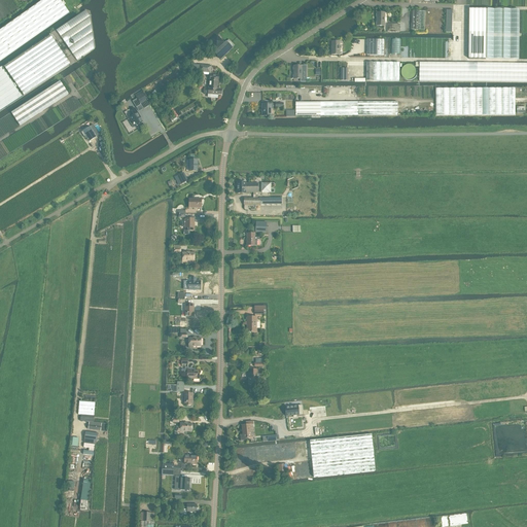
[(59,0),(42,0),(0,30),(0,61),(69,12),(59,0)]
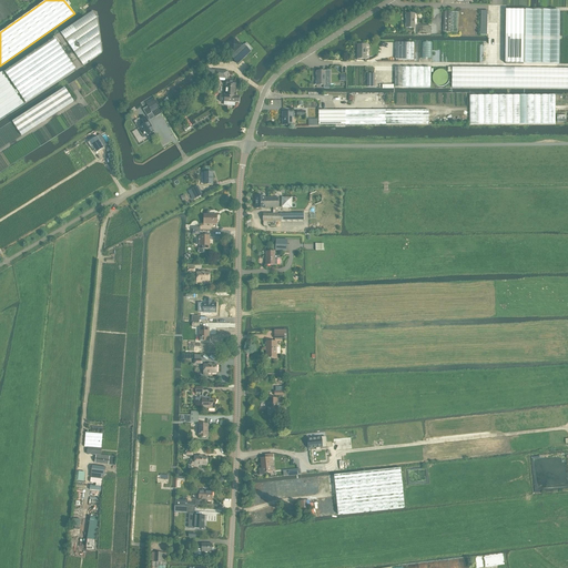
[(506,10),(506,63),(524,64),(559,64),(560,11),(525,10),(506,10)]
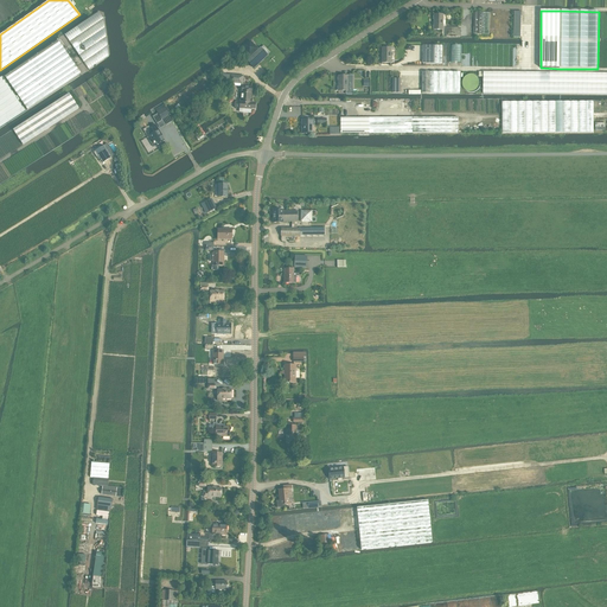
[(89,70),(107,58),(109,57),(103,19),(98,12),(64,34),(89,70)]
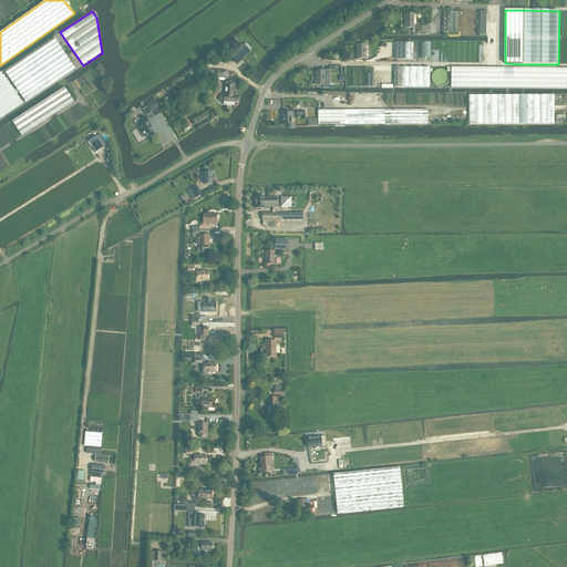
[(450,32),(457,32),(457,12),(451,12),(443,12),(443,32),(450,32)]
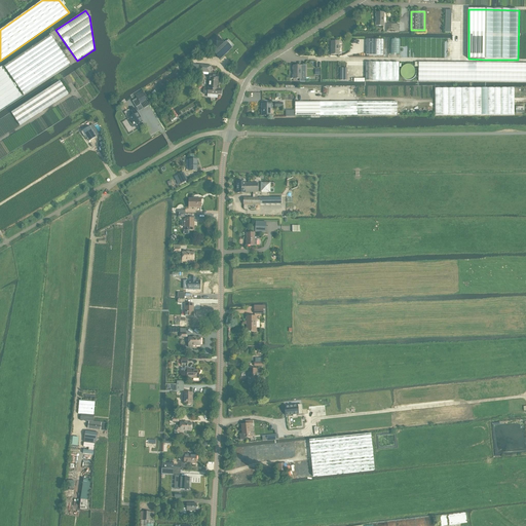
[(386,32),(399,33),(399,25),(387,24),(386,32)]
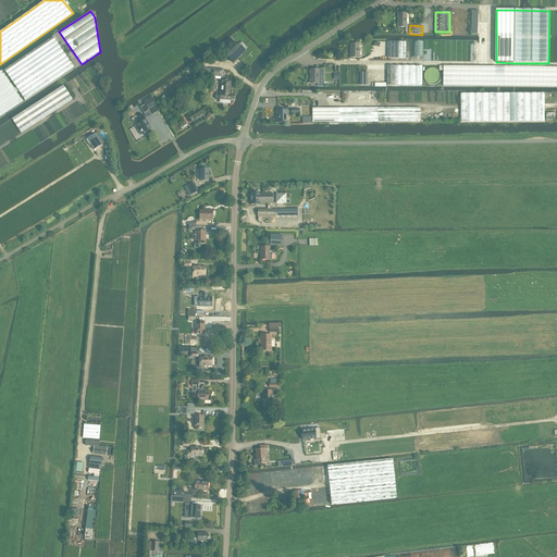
[(74,67),(53,37),(8,67),(4,71),(25,101),(74,67)]
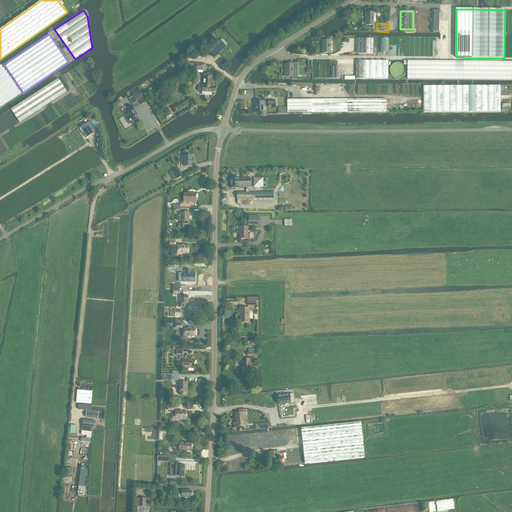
[(217,41),(211,35),(204,41),(210,47),(217,41)]
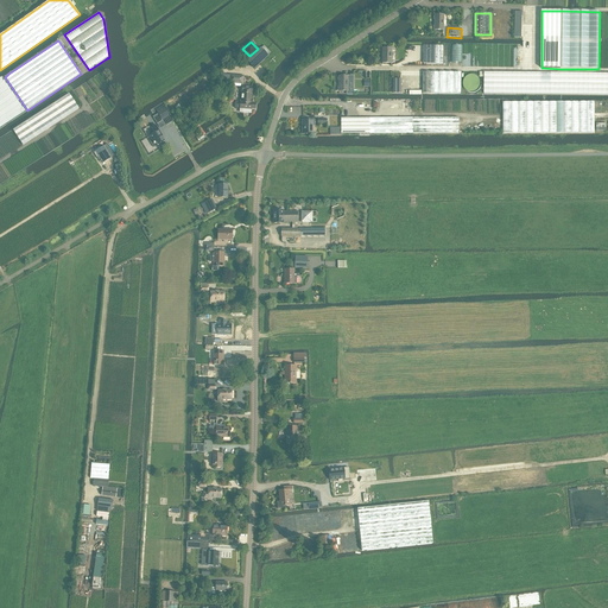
[(260,49),(247,61),(254,69),(268,56),(267,56),(271,54),(264,45),(261,49),(260,49)]
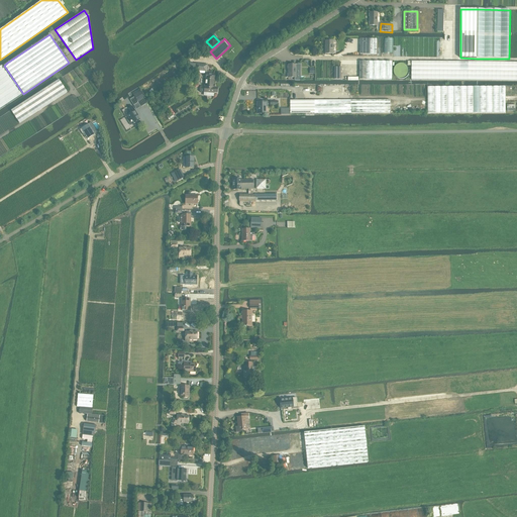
[(359,55),(376,55),(377,39),(359,38),(359,55)]
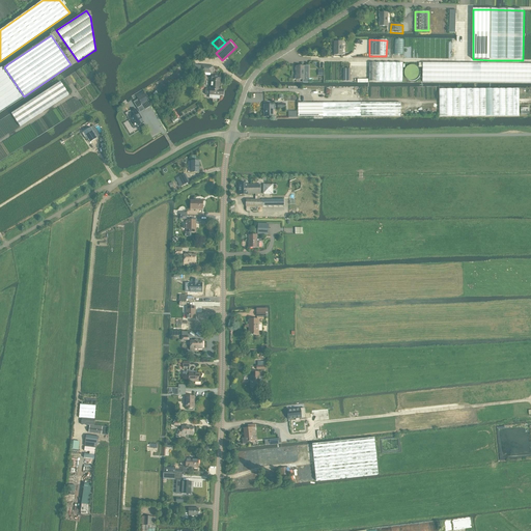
[(369,63),(369,82),(375,82),(402,82),(402,63),(369,63)]
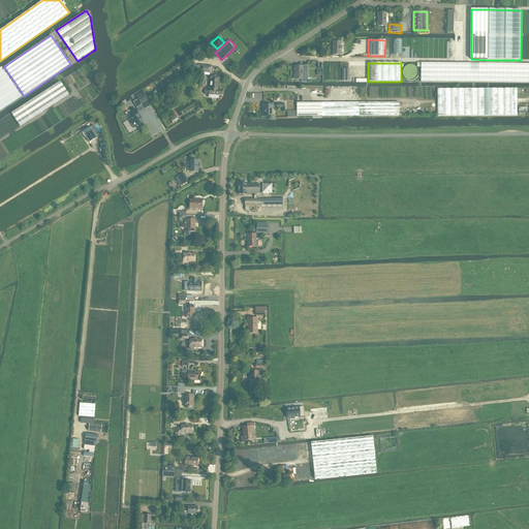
[(422,82),(528,83),(528,63),(422,63),(422,82)]
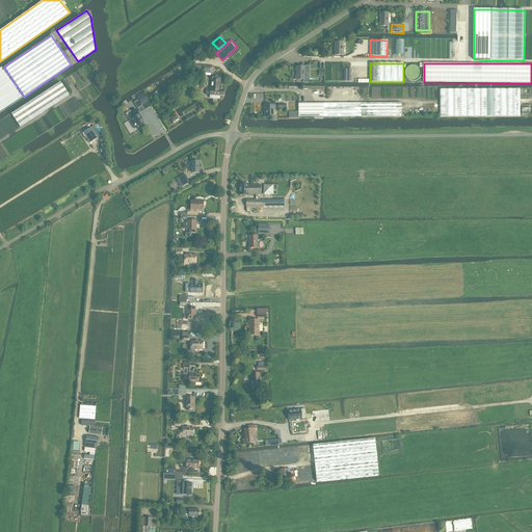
[(201,65),(201,73),(212,75),(213,67),(201,65)]
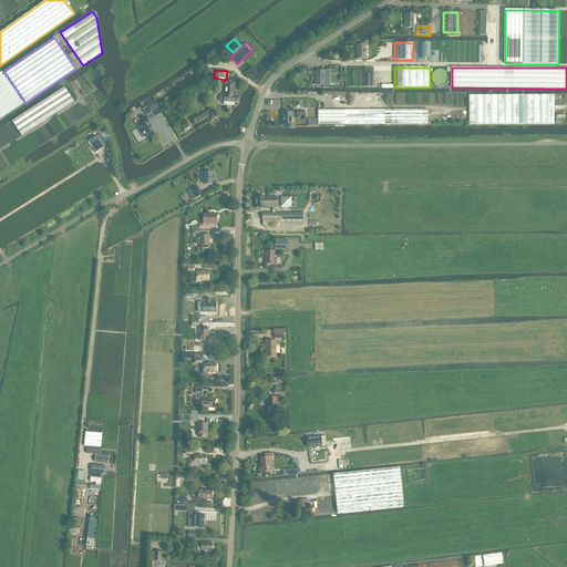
[(235,88),(236,82),(226,81),(225,95),(224,95),(220,95),(219,96),(219,101),(220,102),(224,102),(227,102),(227,105),(235,106),(235,103),(235,102),(238,102),(239,96),(235,96),(234,96),(235,93),(235,88)]
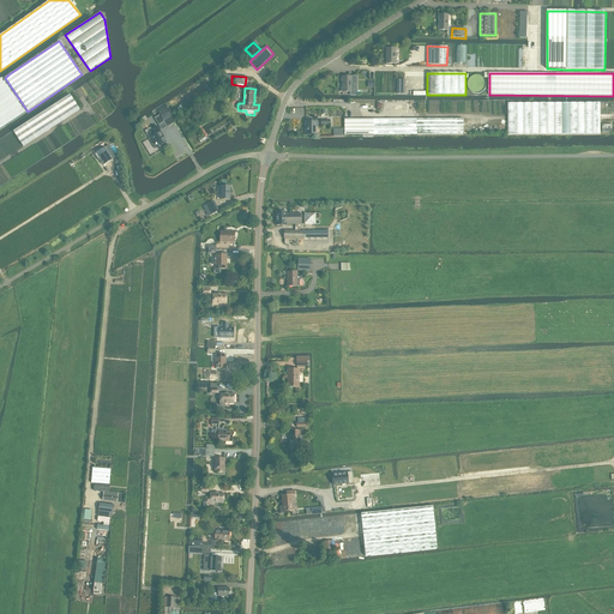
[(23,146),(79,110),(70,95),(13,132),(23,146)]
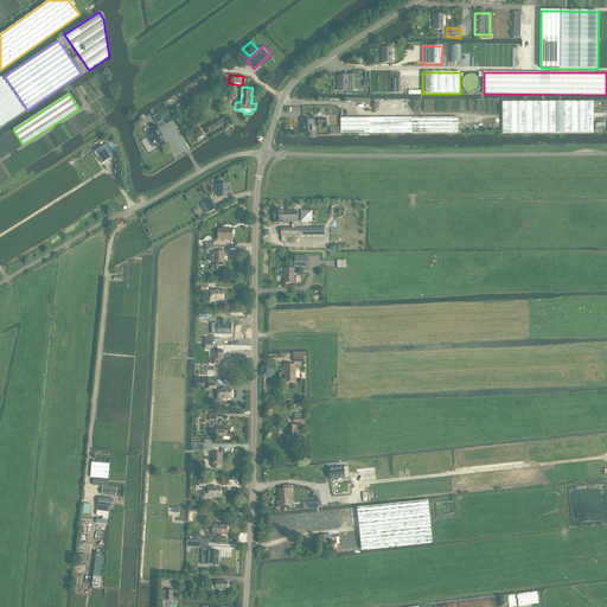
[(155,110),(161,120),(170,115),(165,106),(155,110)]
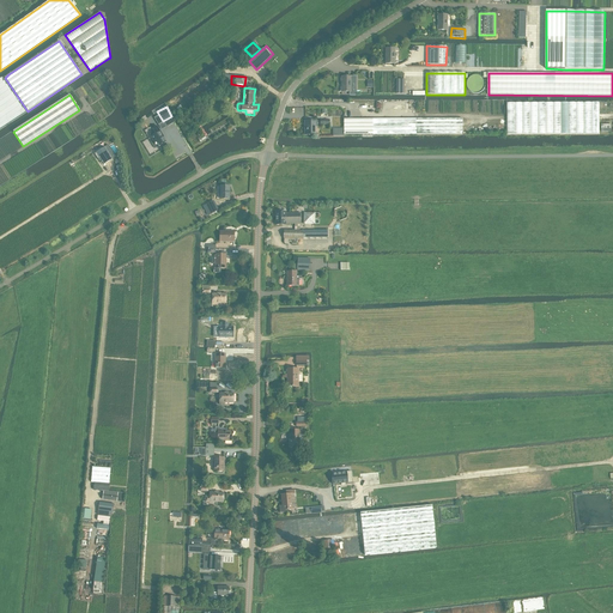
[(462,119),(344,120),(344,129),(344,135),(462,134),(462,119)]
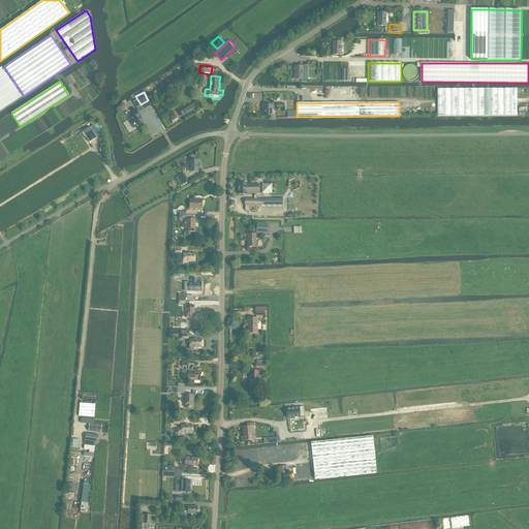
[(263,117),(272,117),(272,110),(273,110),(273,105),(263,105),(263,117)]
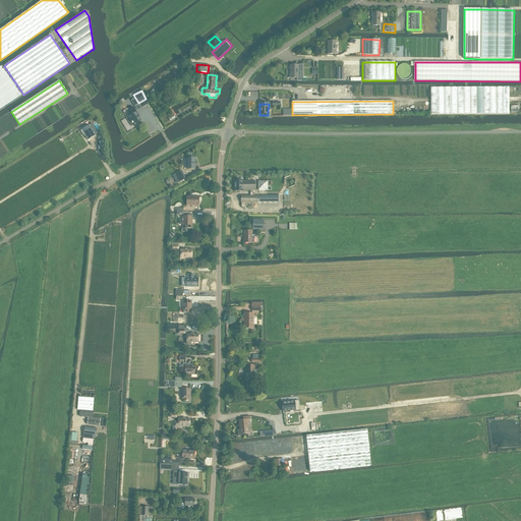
[(128,117),(130,119),(128,121),(131,126),(134,124),(136,126),(140,123),(139,121),(140,121),(137,115),(133,107),(129,109),(131,112),(127,114),(128,117)]
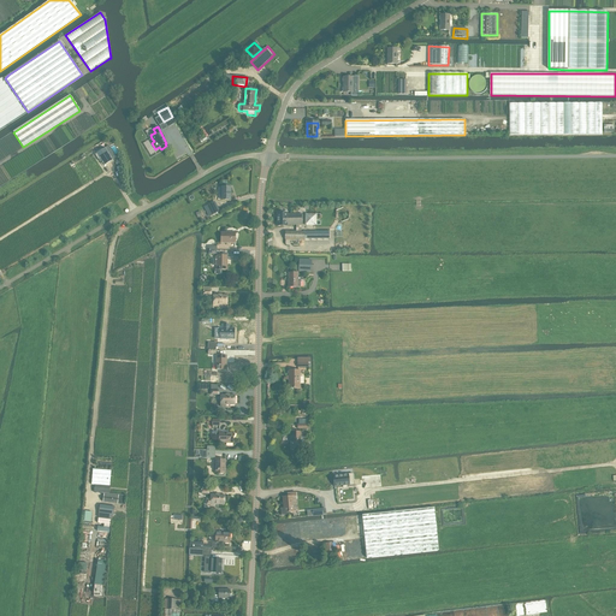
[(105,166),(112,160),(105,148),(96,154),(105,166)]
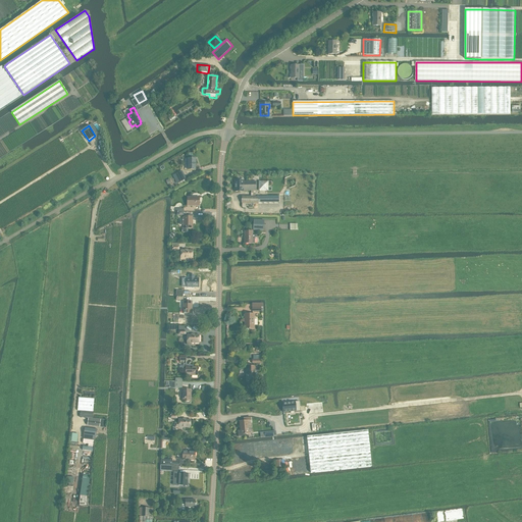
[(180,183),(187,179),(183,171),(176,173),(180,183)]
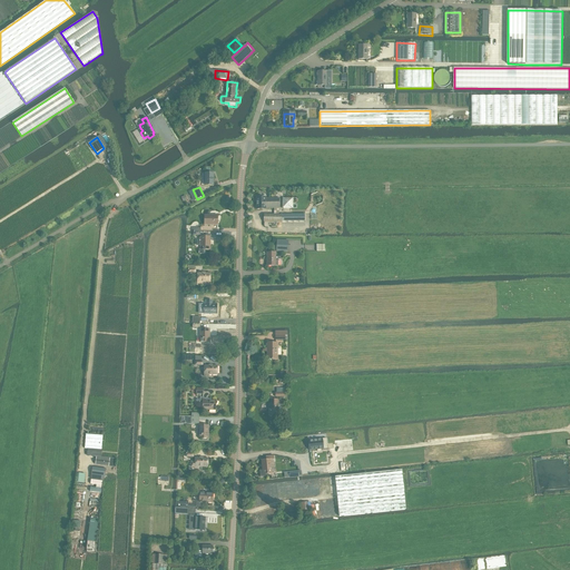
[(316,206),(323,203),(323,196),(317,193),(311,195),(311,202),(316,206)]
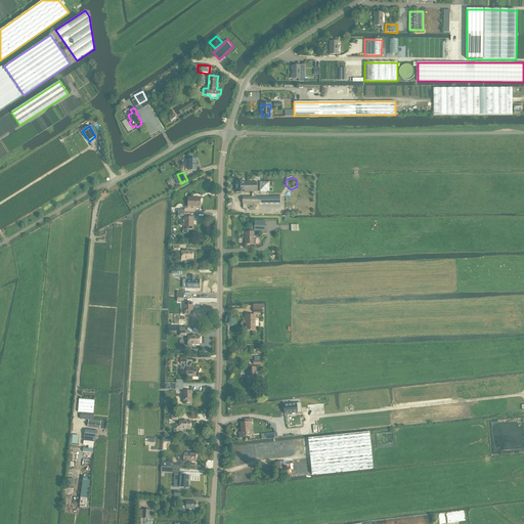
[(244,182),(235,182),(235,192),(244,192),(244,191),(256,191),(257,182),(244,182)]
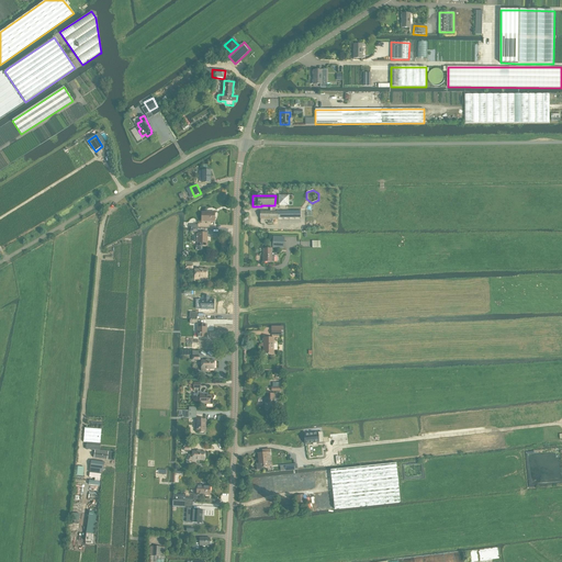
[(214,222),(214,212),(201,212),(201,222),(214,222)]
